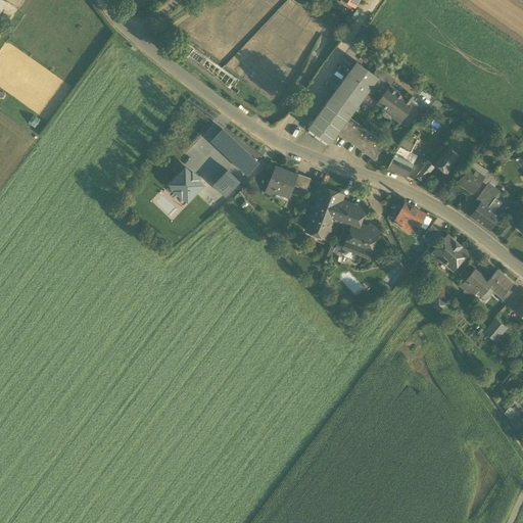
[(352,6),(342,0),(340,0),(339,2),(350,9),(352,6)]
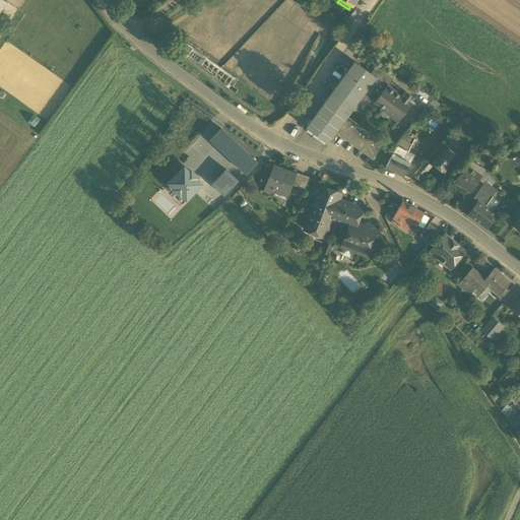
[(176,50),(187,58),(193,49),(183,41),(182,42),(176,50)]
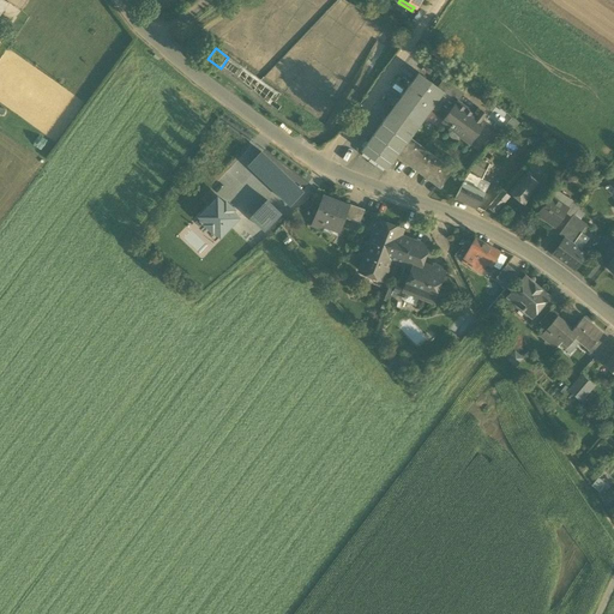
[(419,73),(410,85),(435,104),(444,92),(438,88),(432,83),(419,73)]
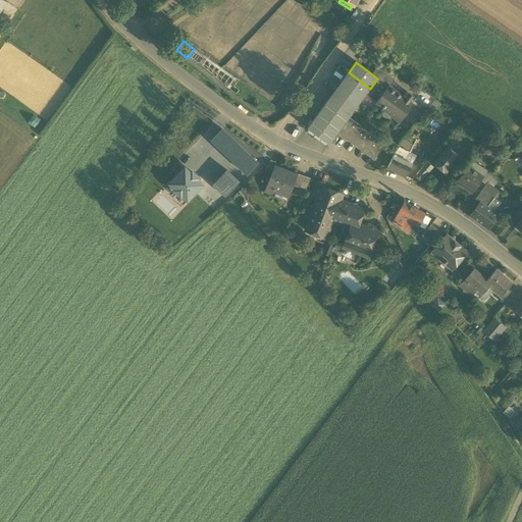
[(372,74),(377,79),(386,85),(388,87),(393,81),(376,68),(372,74)]
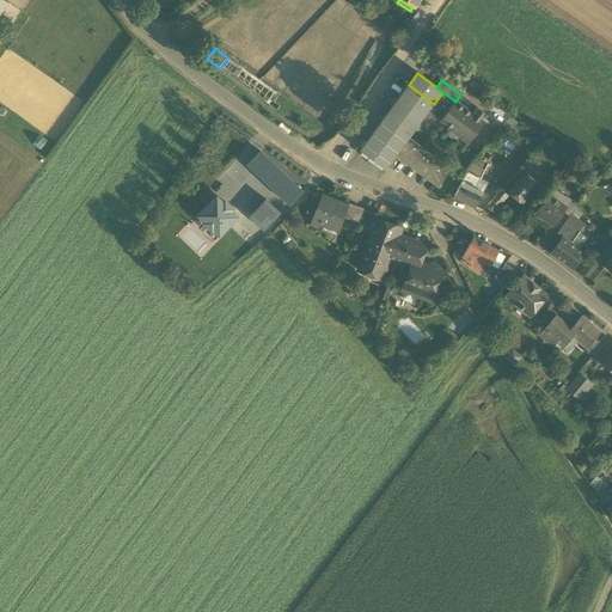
[(409,85),(392,106),(417,126),(428,111),(434,104),(409,85)]
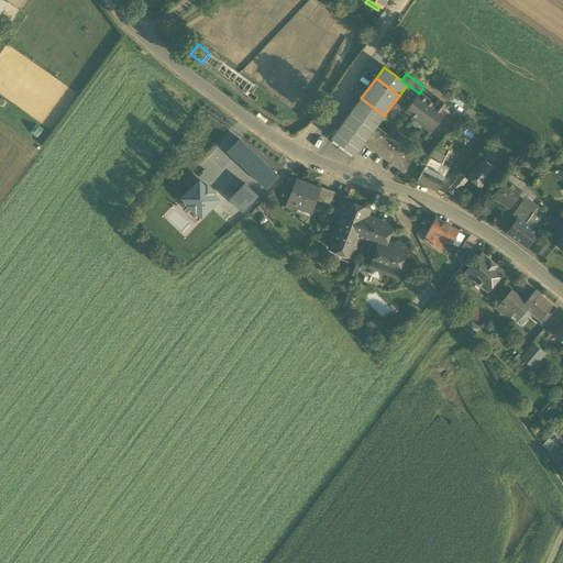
[(394,102),(404,109),(417,91),(407,85),(399,96),(394,102)]
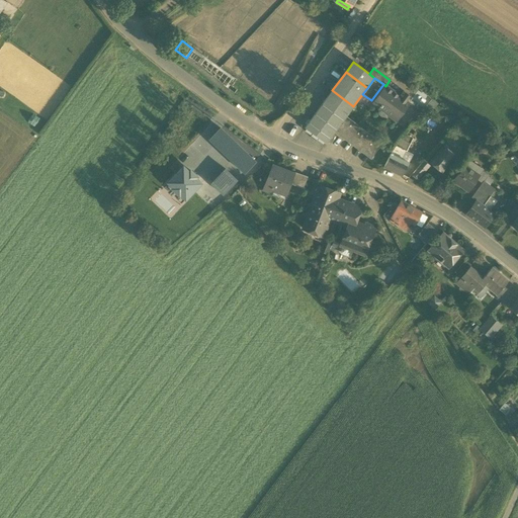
[(385,86),(383,84),(371,100),(397,119),(409,102),(385,86)]
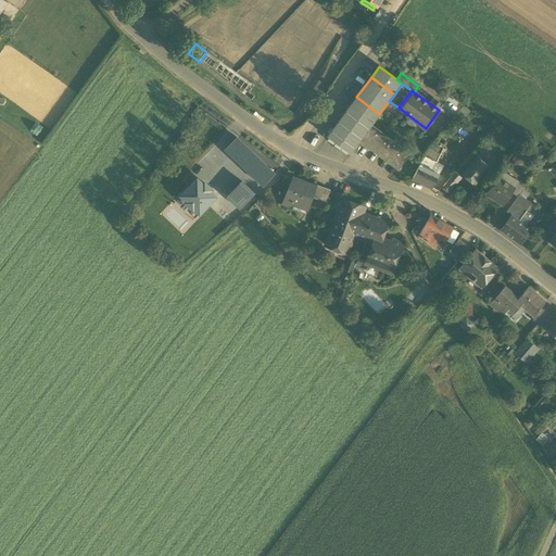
[(376,119),(379,114),(356,97),(327,137),(350,154),(361,139),(371,125),(376,119)]
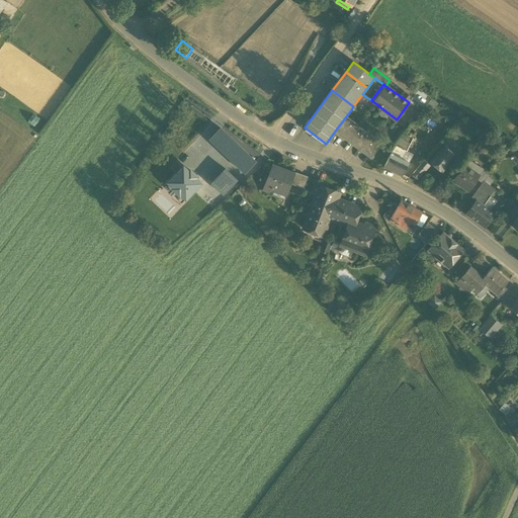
[(26,119),(31,120),(37,122),(39,115),(27,112),(26,119)]
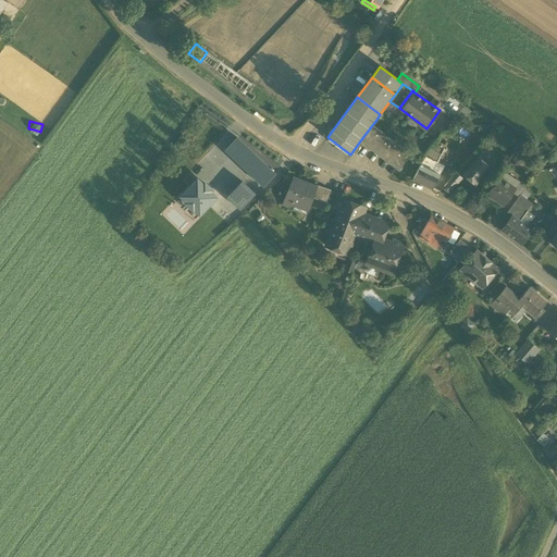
[(361,139),(371,147),(382,132),(372,125),(361,139)]
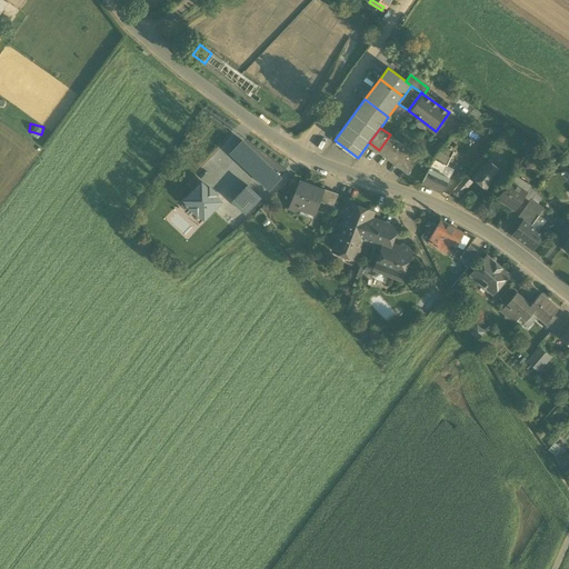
[(379,150),(399,165),(410,149),(390,135),(379,150)]
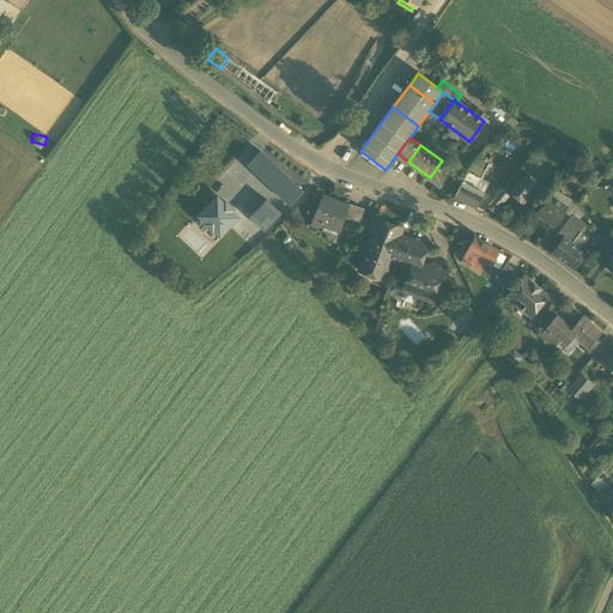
[(261,152),(248,165),(290,206),(303,192),(261,152)]
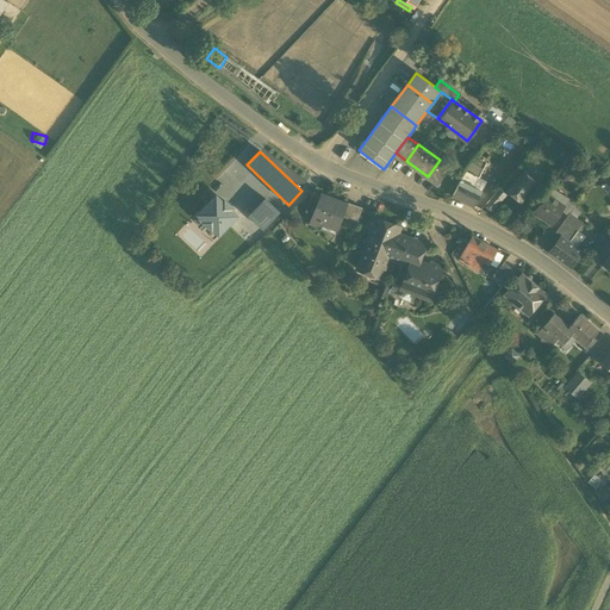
[(450,168),(440,160),(428,176),(439,184),(450,168)]
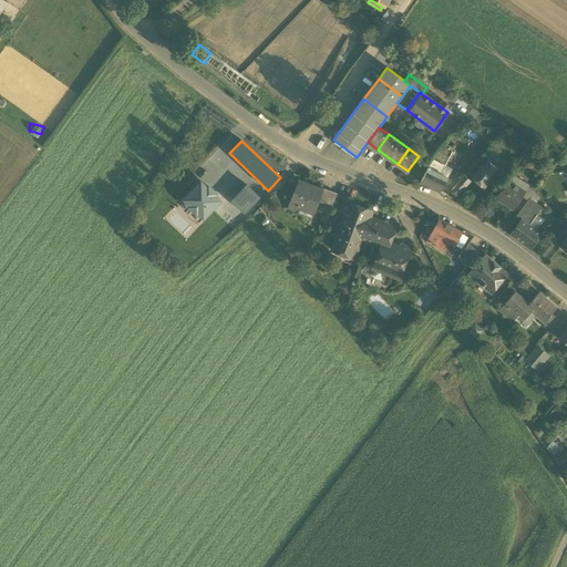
[(442,164),(445,166),(450,157),(437,152),(432,160),(442,164)]
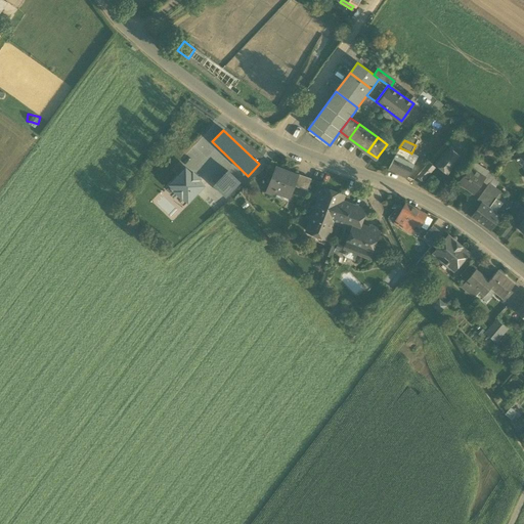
[(436,164),(447,174),(452,169),(455,168),(454,166),(461,159),(463,155),(453,146),(449,148),(436,164)]
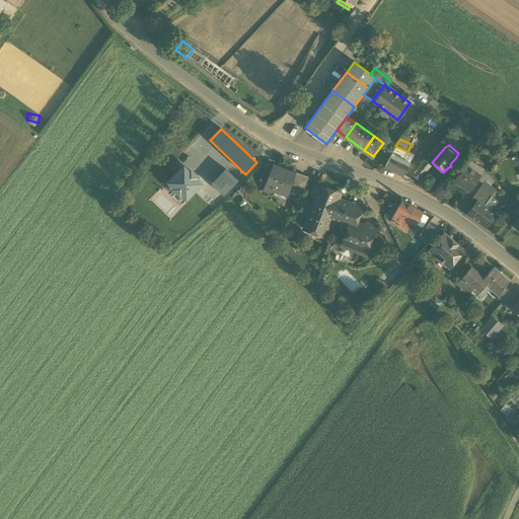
[(496,155),(502,159),(510,149),(503,145),(496,155)]
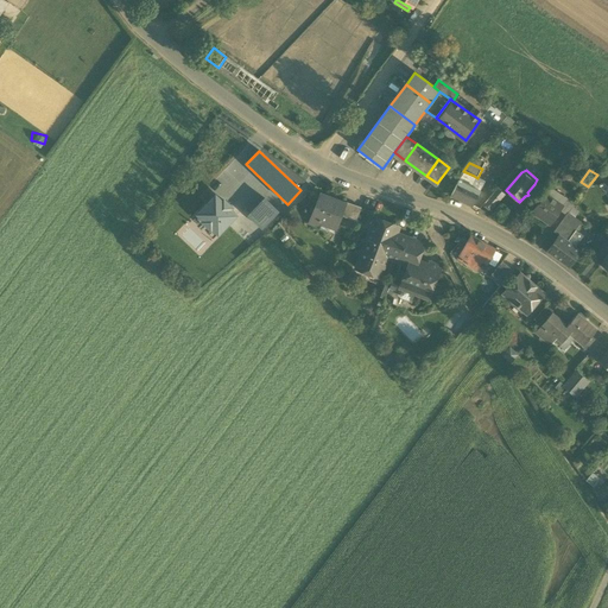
[(451,196),(473,207),(480,191),(469,185),(474,176),(463,171),(451,196)]
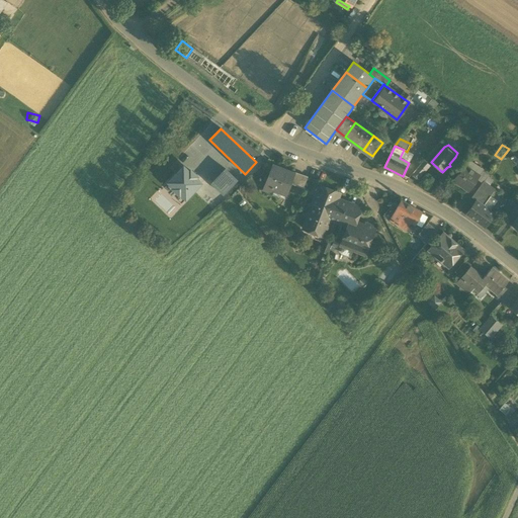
[(413,174),(419,179),(429,168),(423,162),(413,174)]
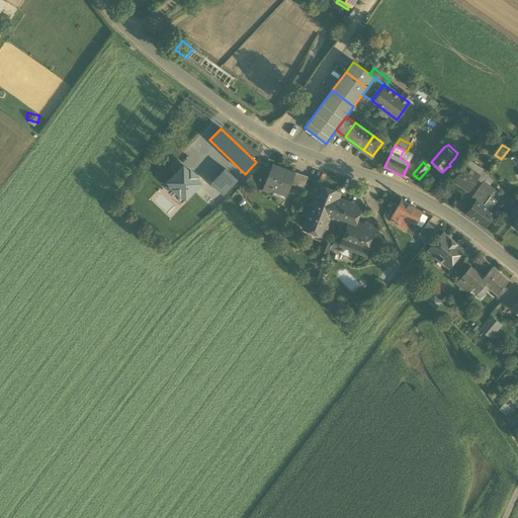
[(453,180),(468,191),(479,178),(480,176),(464,165),(459,174),(458,173),(453,180)]
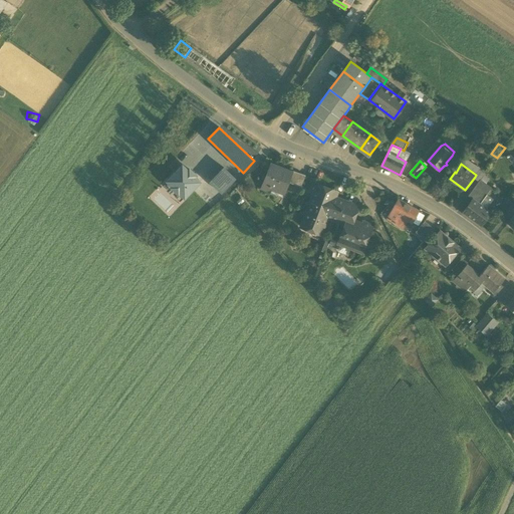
[(182,166),(168,182),(173,187),(172,188),(178,194),(179,193),(185,198),(199,183),(194,178),(196,176),(189,170),(187,171),(182,166)]
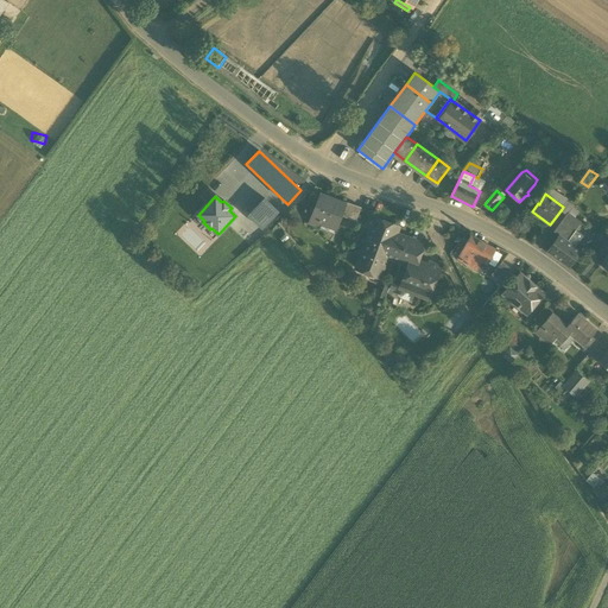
[(309,225),(318,228),(321,223),(321,222),(336,227),(341,216),(346,204),(331,200),(331,201),(320,196),(309,225)]
